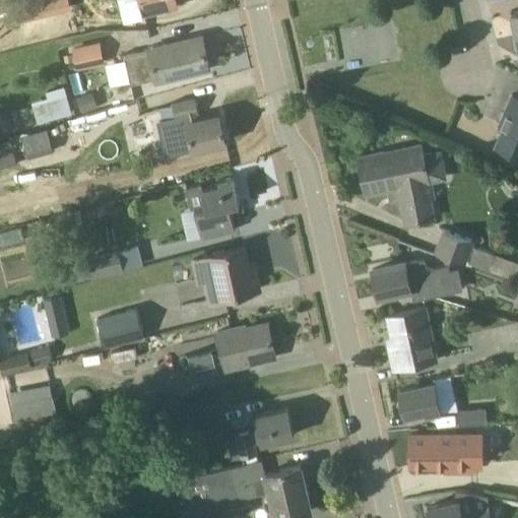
[(117,0),(125,28),(177,14),(173,0),(117,0)]
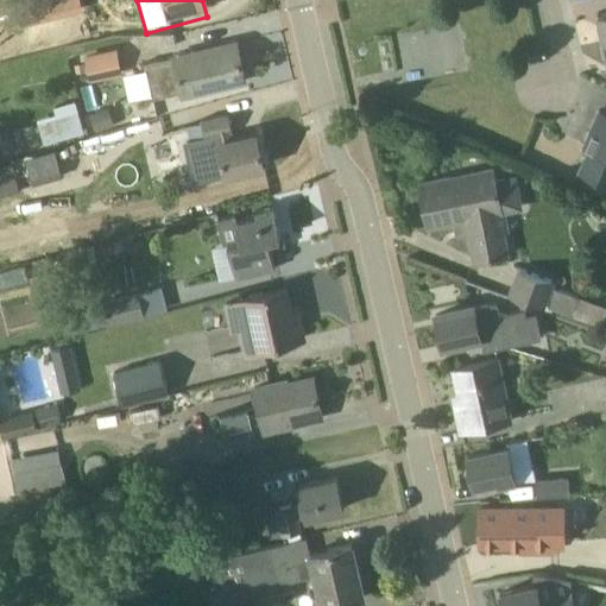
[(140,67),(141,71),(149,102),(209,88),(209,87),(223,83),(225,88),(244,83),(234,45),(172,60),(140,67)]
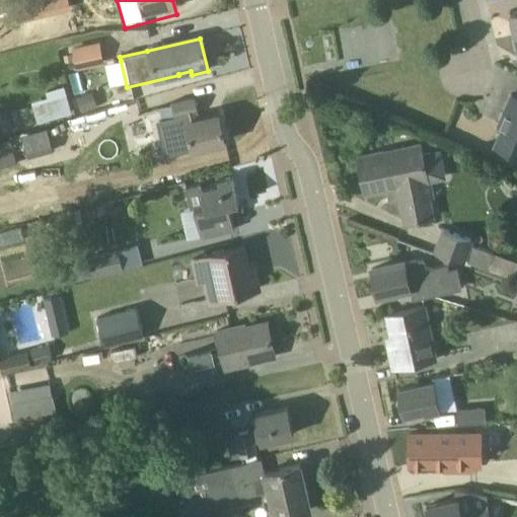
[(98,44),(70,50),(75,71),(102,66),(98,44)]
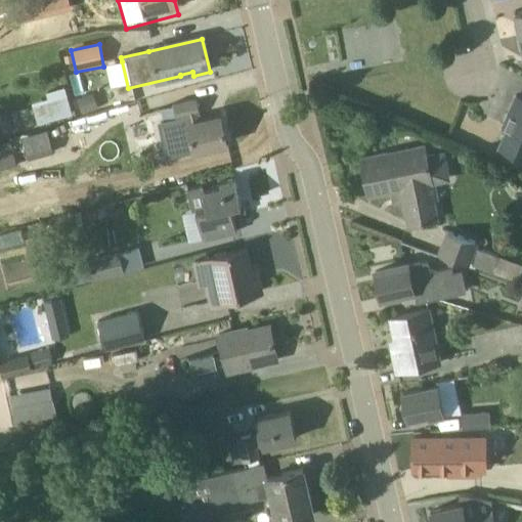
[(92,95),(76,100),(82,116),(97,111),(92,95)]
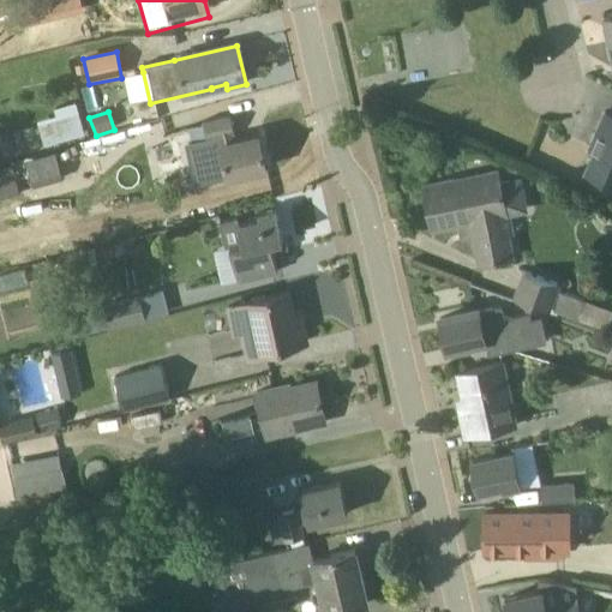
[(33,124),(39,145),(81,135),(75,113),(33,124)]
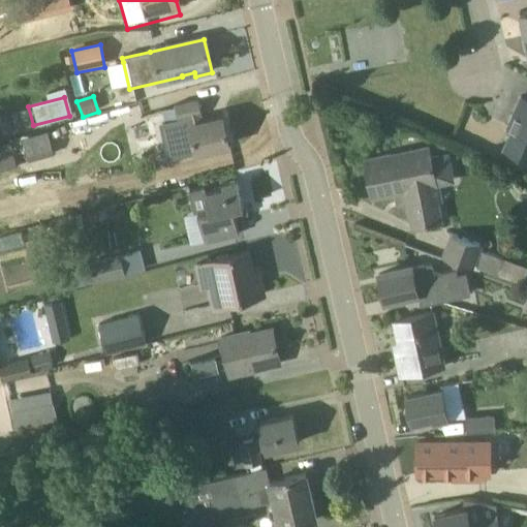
[(526,101),(520,98),(512,117),(517,119),(503,150),(526,160),(526,101)]
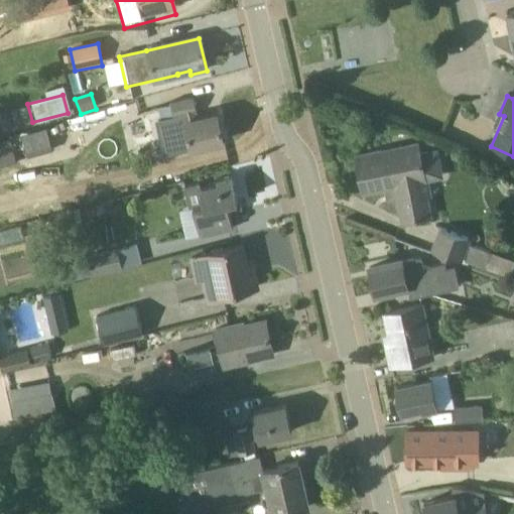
[(196,120),(194,114),(195,114),(191,99),(169,104),(172,118),(183,116),(184,123),(190,150),(223,143),(217,115),(196,120)]
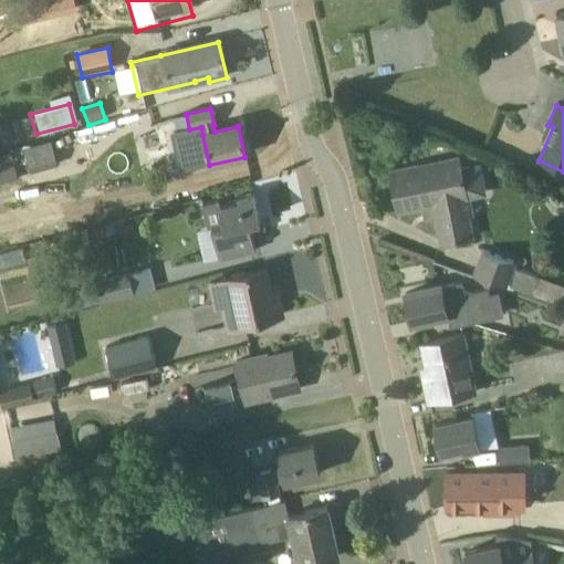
[(22,150),(30,175),(58,167),(50,143),(22,150)]
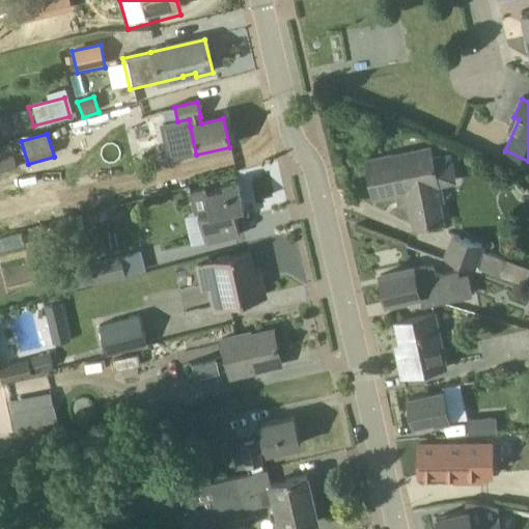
[(372,199),(395,195),(397,205),(402,213),(410,212),(414,229),(441,224),(437,205),(432,206),(427,189),(449,184),(452,181),(448,160),(444,158),(430,160),(428,149),(365,162),(372,199)]
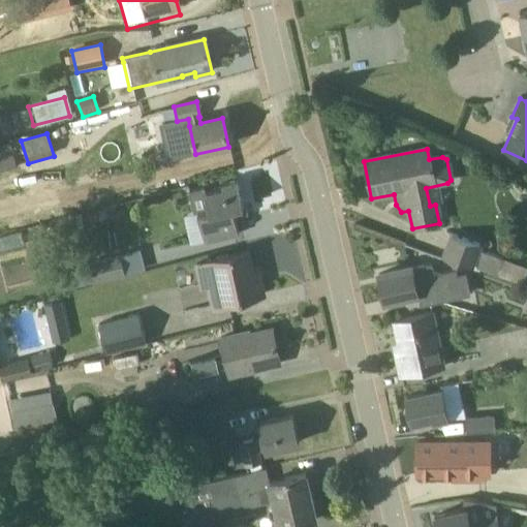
[(0,174),(14,169),(10,151),(0,153),(0,174)]
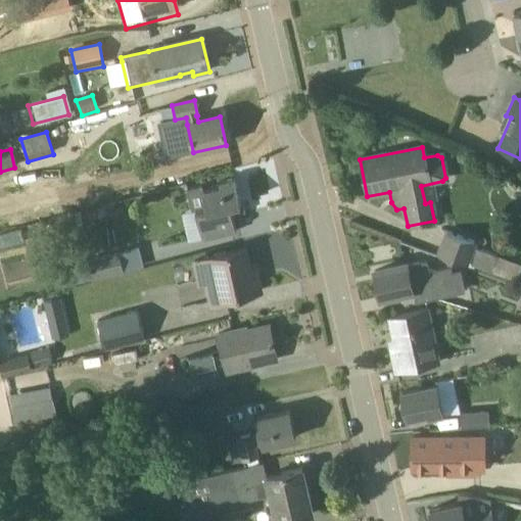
[(191,212),(194,211),(201,241),(235,233),(229,207),(240,205),(234,180),(218,183),(220,188),(202,192),(201,187),(186,191),(191,212)]
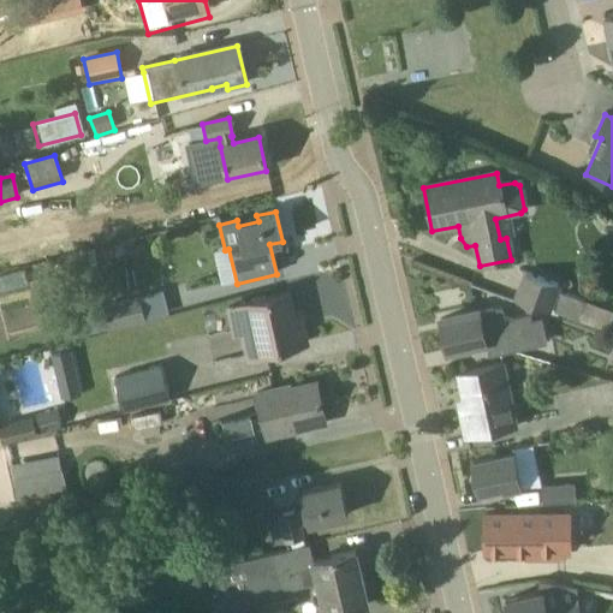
[(557,286),(524,274),(515,302),(546,314),(557,286)]
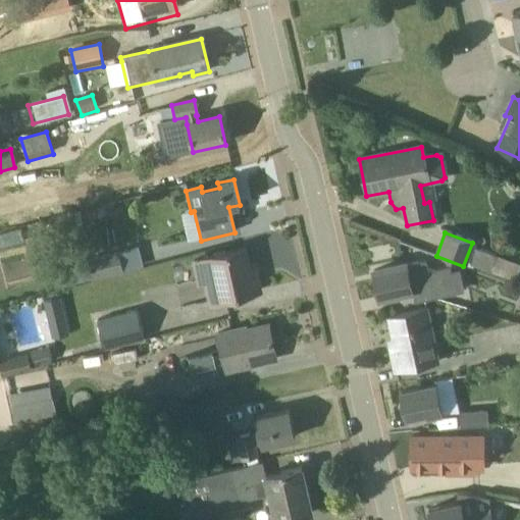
[(519,264),(475,248),(468,266),(514,283),(519,268),(519,264)]
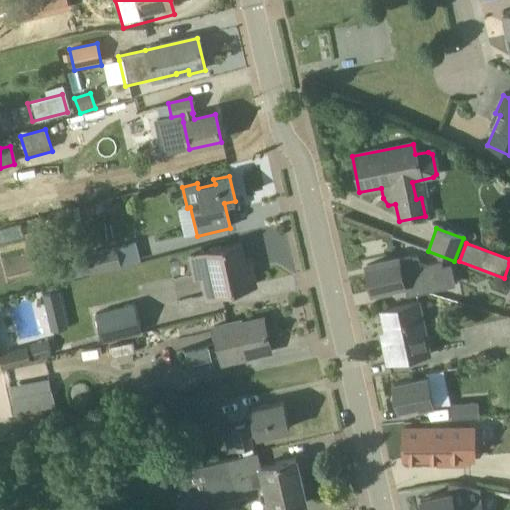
[(201,275),(207,297),(255,286),(251,270),(245,272),(239,246),(189,257),(194,277),(201,275)]
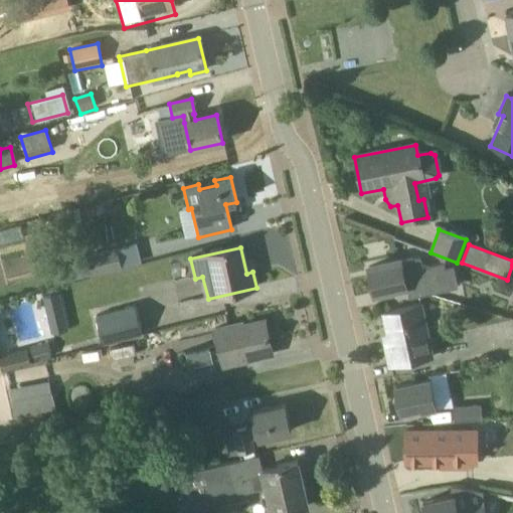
[(116,250),(83,259),(90,277),(121,269),(116,250)]
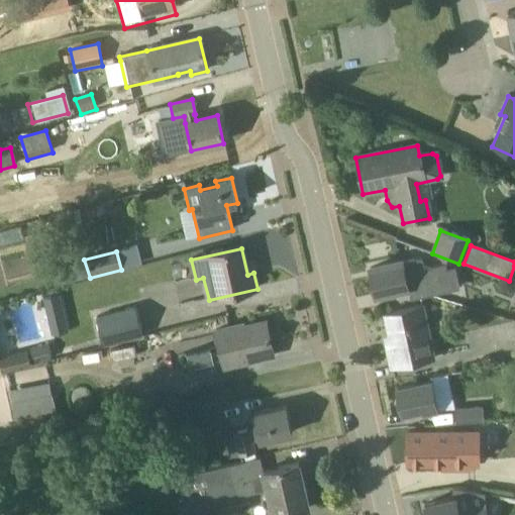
[(374,296),(407,289),(410,301),(450,293),(444,265),(423,270),(421,259),(369,270),(374,296)]
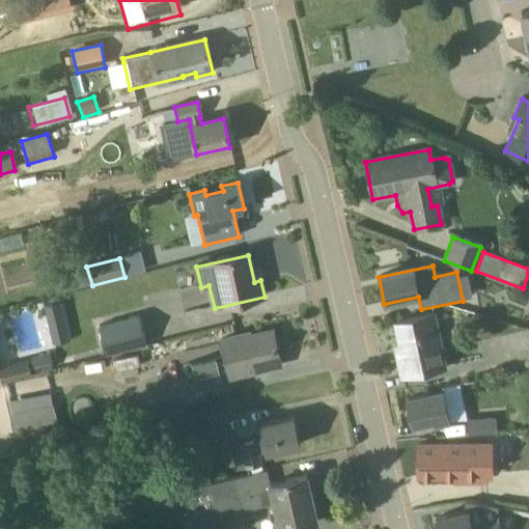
[(67,272),(72,290),(92,285),(86,267),(67,272)]
